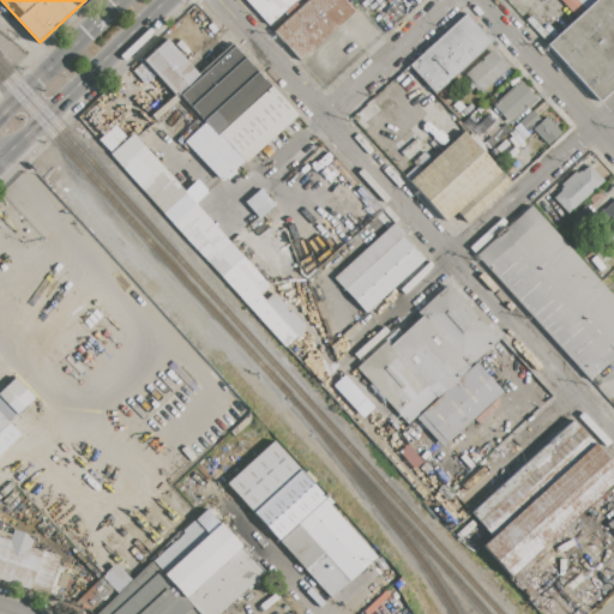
[(295,0),(270,25),(245,0),(295,0)]
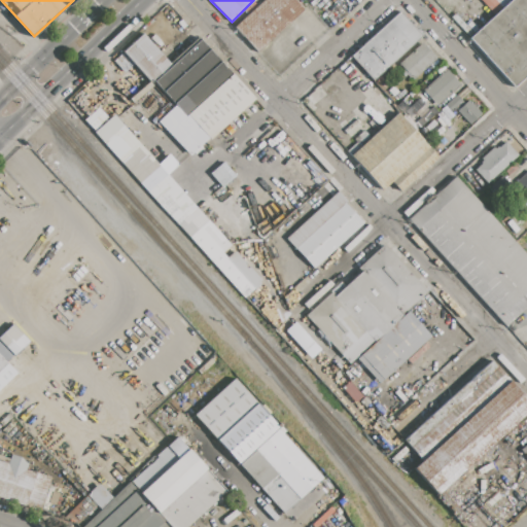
[(235,27),(262,0),(295,0),(305,9),(258,51),(235,27)]
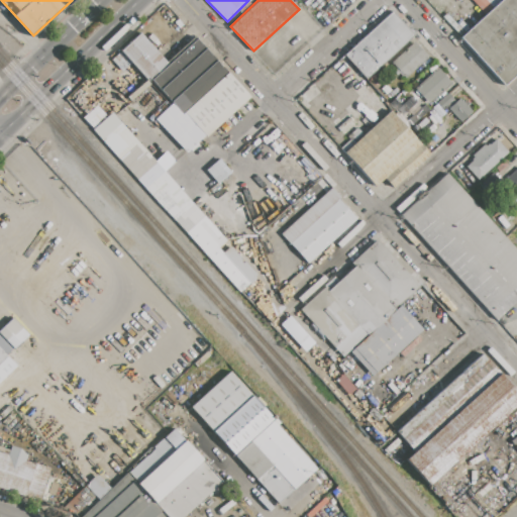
[(501,0),(516,0),(516,73),(505,85),(460,37),(501,0)]
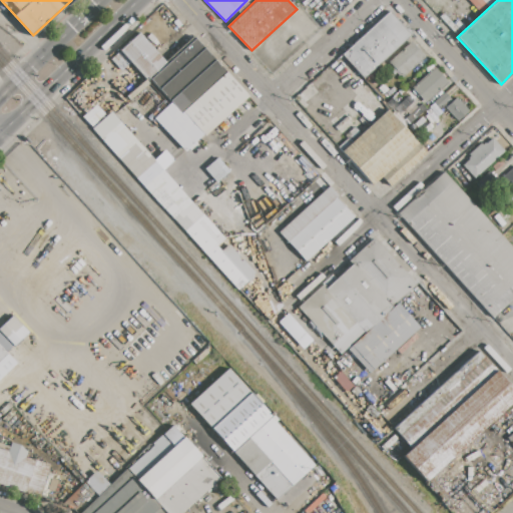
[(363,78),(342,55),(390,12),(410,35),(363,78)]
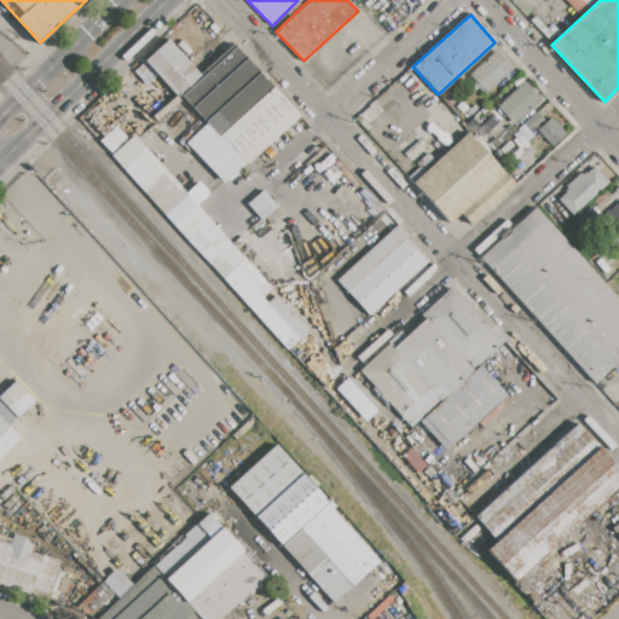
[(200,75),(178,94),(175,97),(144,62),(167,40),(200,75)]
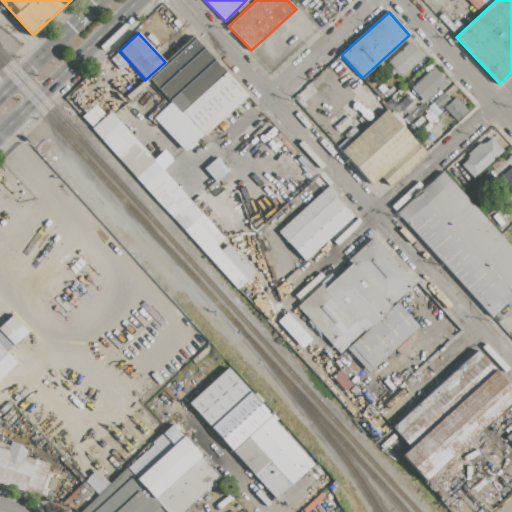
[(225,72),(179,113),(147,78),(165,62),(193,37),(225,72)]
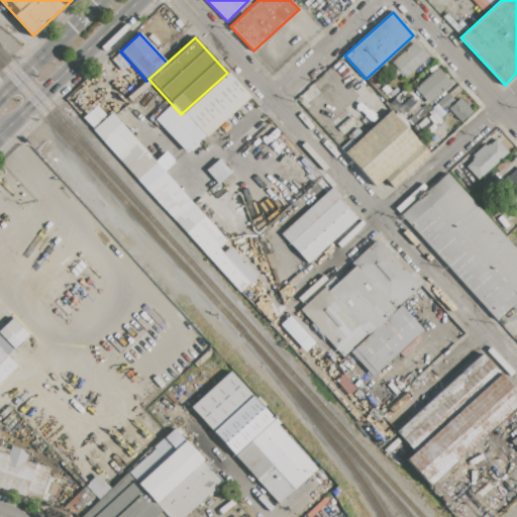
[(391,62),(413,41),(427,58),(405,78),(391,62)]
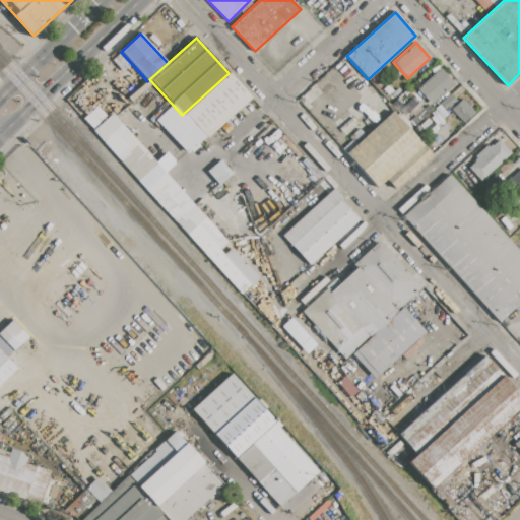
[(417,89),(440,69),(454,83),(431,105),(417,89)]
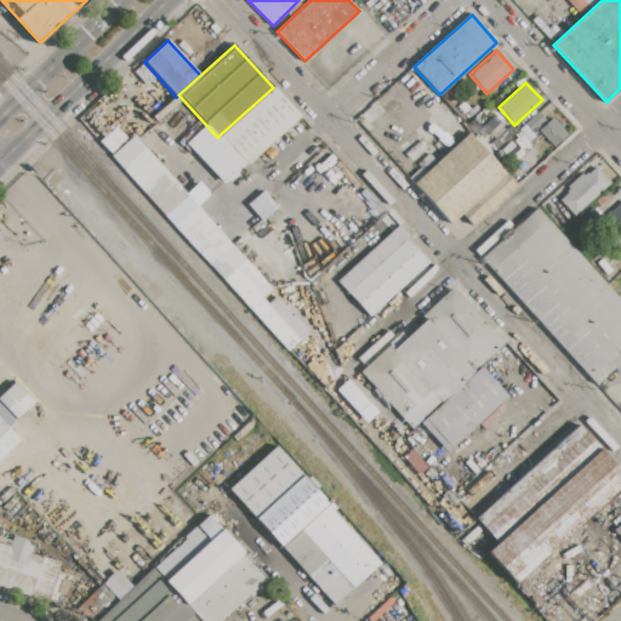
[(273,87),(300,117),(241,170),(214,141),(217,137),(273,87)]
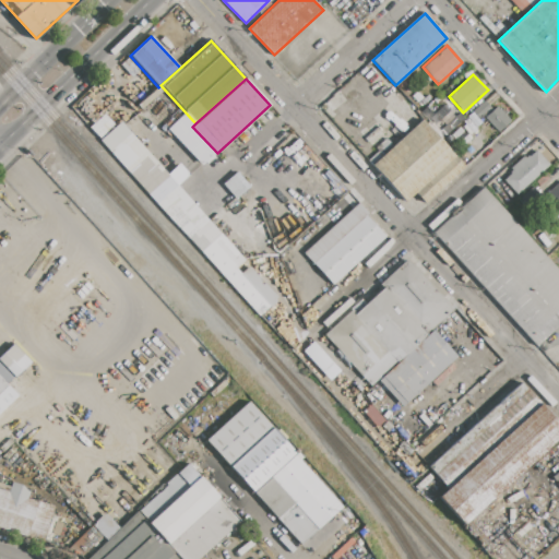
[(485,102),(491,108),(479,119),(473,111),(485,102)]
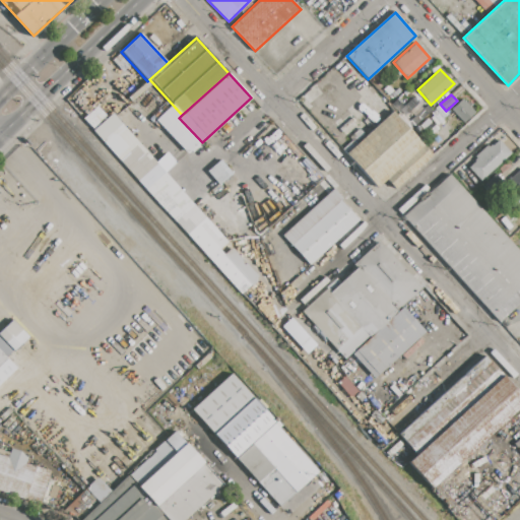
[(451,109),(463,99),(467,104),(469,102),(472,105),(470,107),(475,113),(464,123),(451,109)]
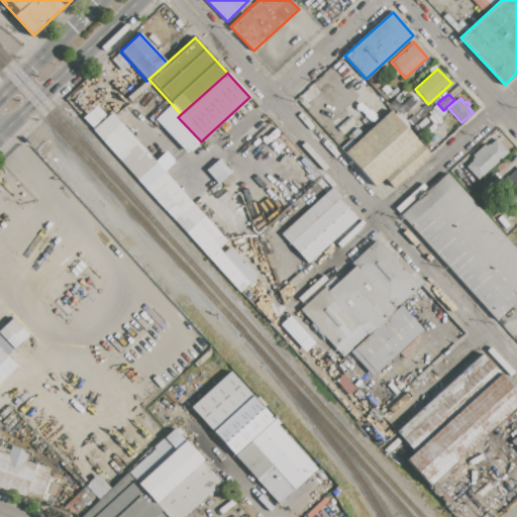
[(340,148),(351,138),(348,134),(356,127),(364,135),(391,111),(429,154),(392,188),(383,178),(375,186),(340,148)]
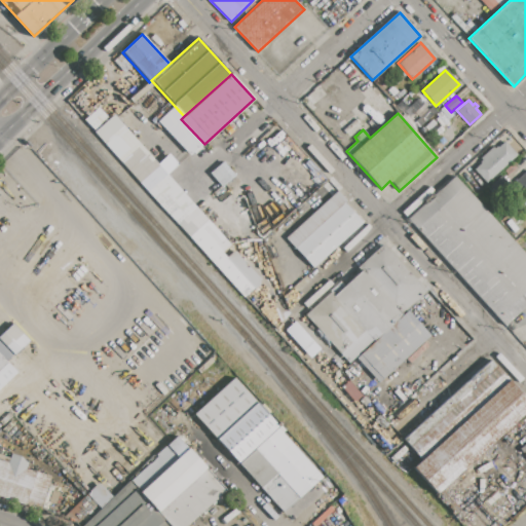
[(487,183),(474,168),(481,163),(480,162),(482,160),(480,158),(492,146),(494,148),(497,147),(504,142),(517,155),(487,183)]
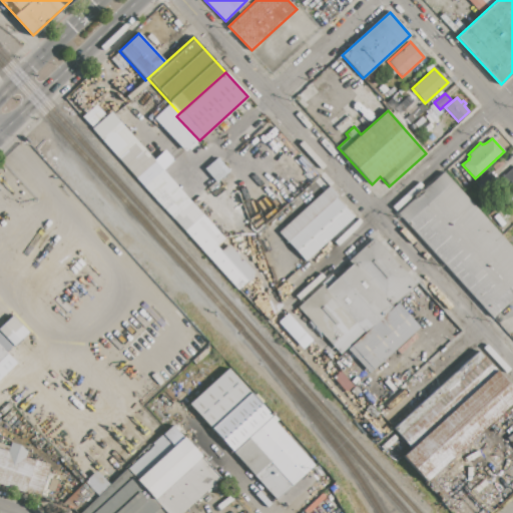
[(492,166),(500,158),(504,162),(496,170),(492,166)]
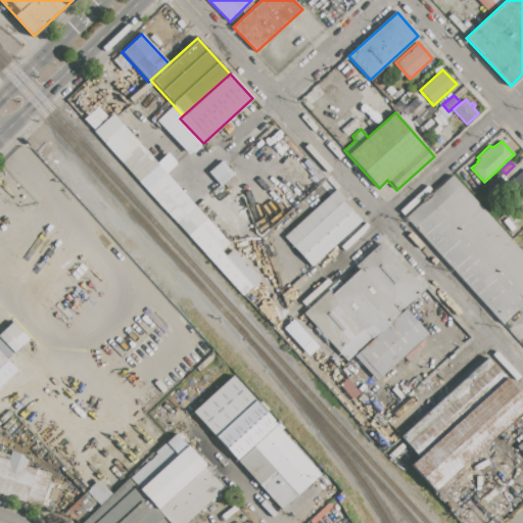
[(522,193),(512,181),(522,171),(522,193)]
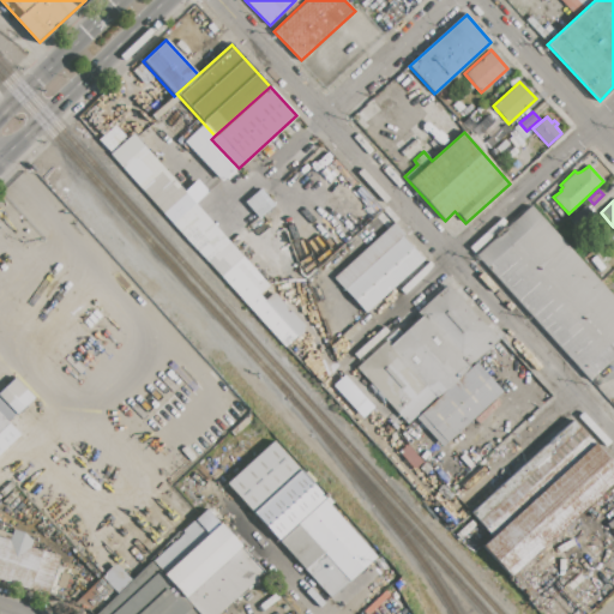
[(571,217),(585,204),(590,211),(577,223),(571,217)]
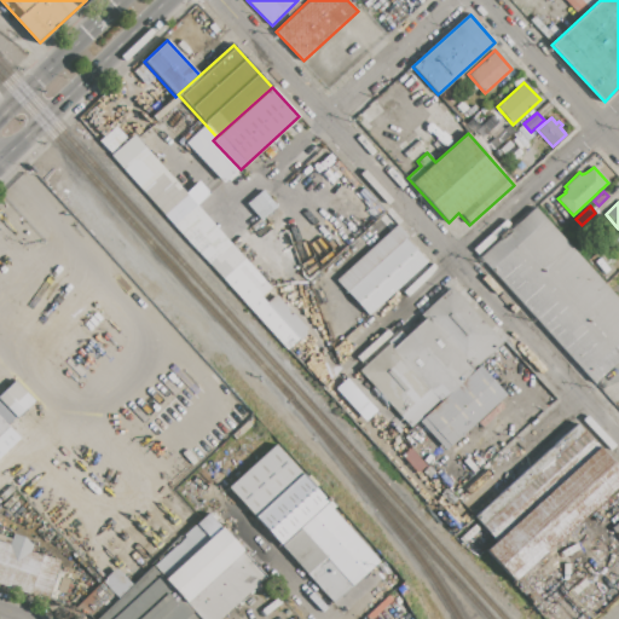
[(481,258),(536,209),(618,300),(618,360),(595,383),(481,258)]
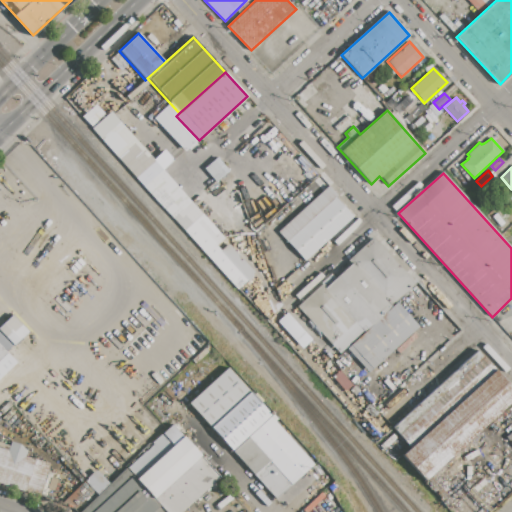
[(334,198),(287,241),(278,232),(328,186),(337,196),(334,198)]
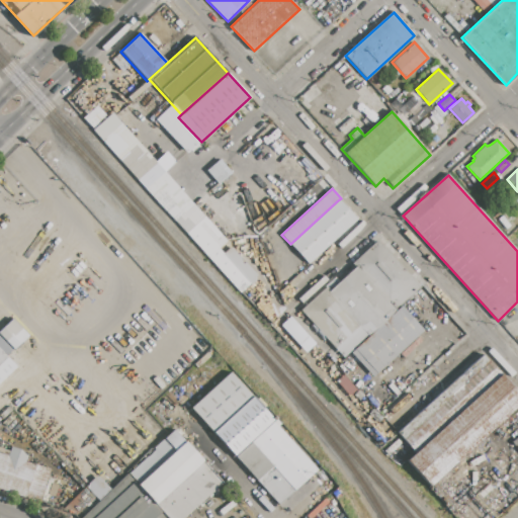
[(308,264),(290,244),(338,200),(356,221),(308,264)]
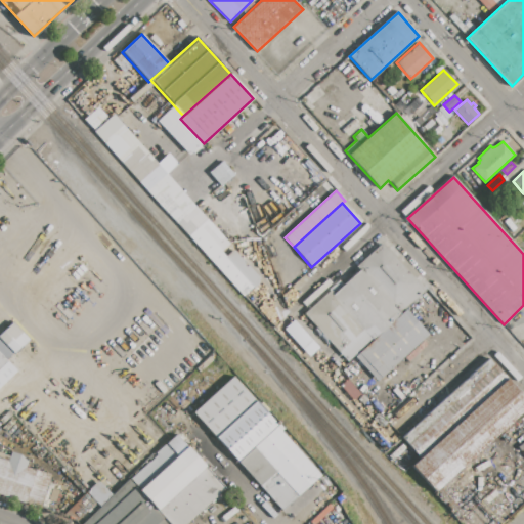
[(176,223),(195,206),(230,244),(222,251),(254,287),(243,297),(176,223)]
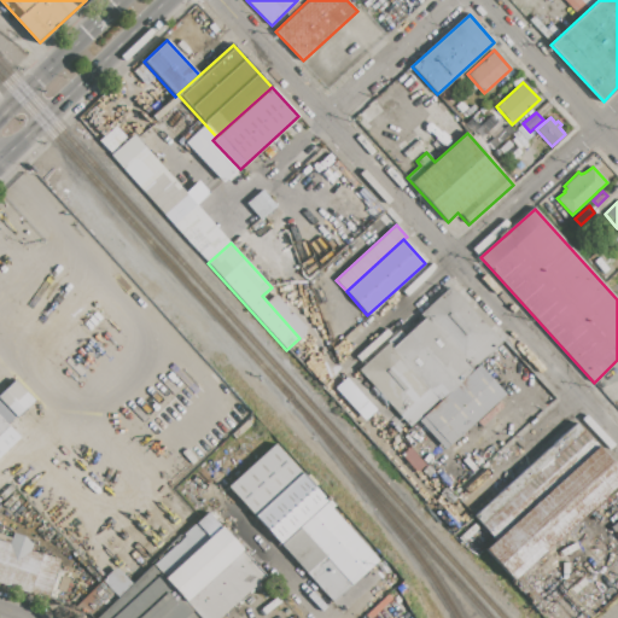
[(501,343),(477,365),(414,421),(409,426),(359,371),(390,342),(394,345),(424,319),(420,315),(450,287),(501,343)]
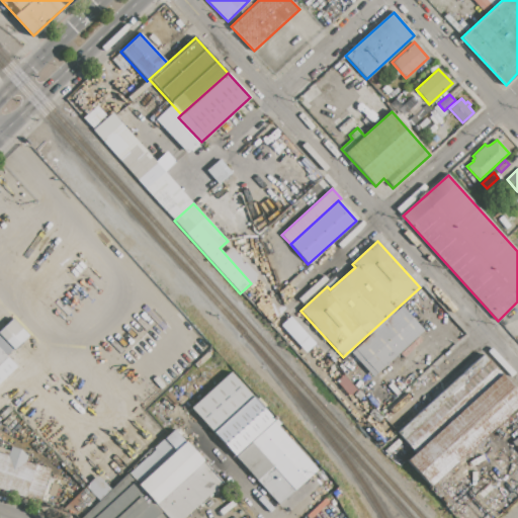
[(347,353),(400,306),(423,332),(371,378),(347,353)]
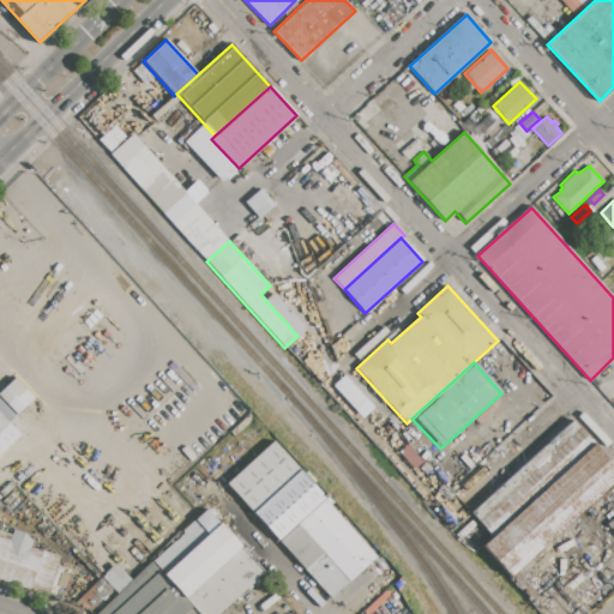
[(0,397),(0,392),(16,378),(34,397),(16,414),(0,397)]
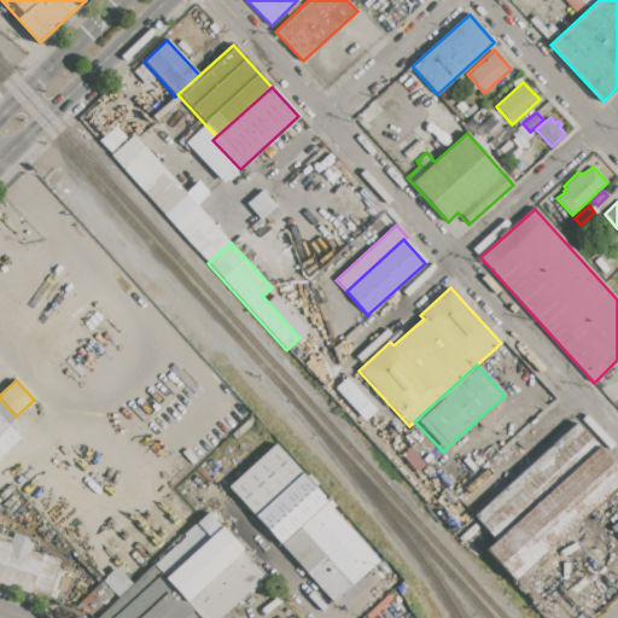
[(0,400),(16,417),(7,425),(9,426),(0,433),(0,400)]
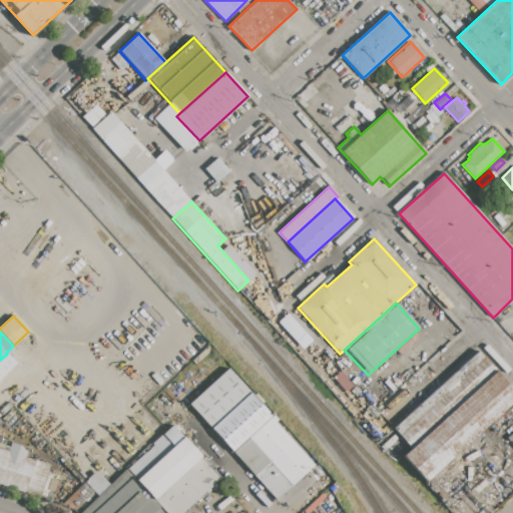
[(393,429),(479,351),(512,388),(512,402),(425,482),(401,456),(411,448),(393,429)]
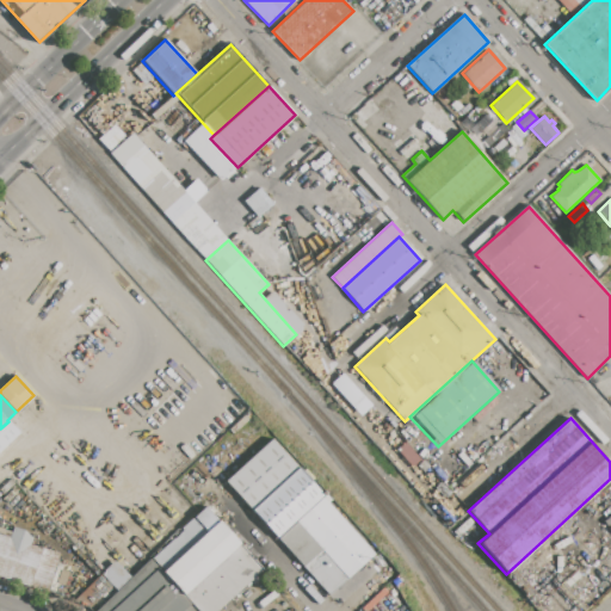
[(224,481),(271,438),(297,467),(252,510),(224,481)]
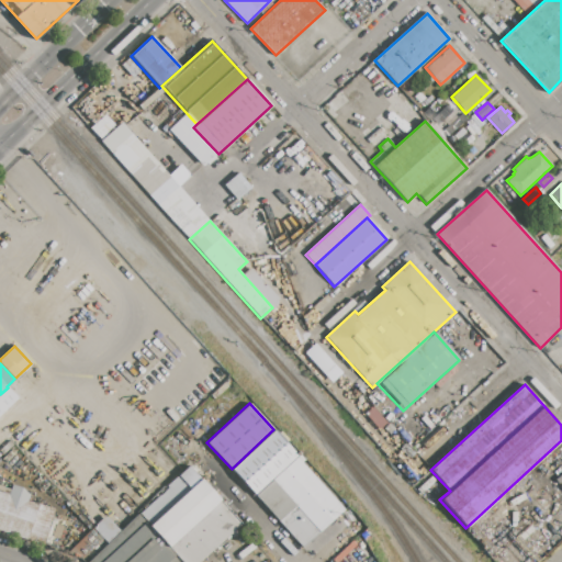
[(273,429),(298,456),(295,457),(255,494),(232,469),(273,429)]
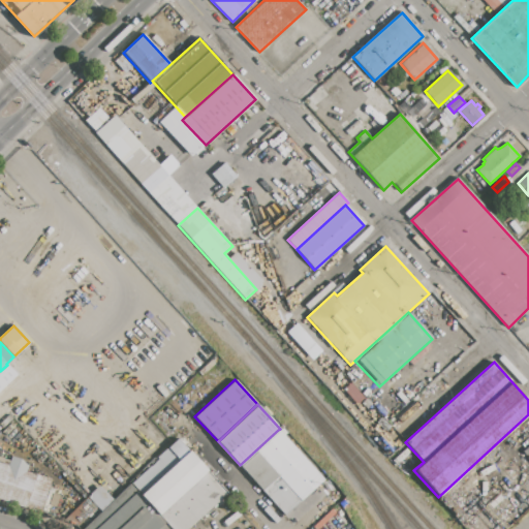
[(278,430),(323,479),(285,515),(240,465),(278,430)]
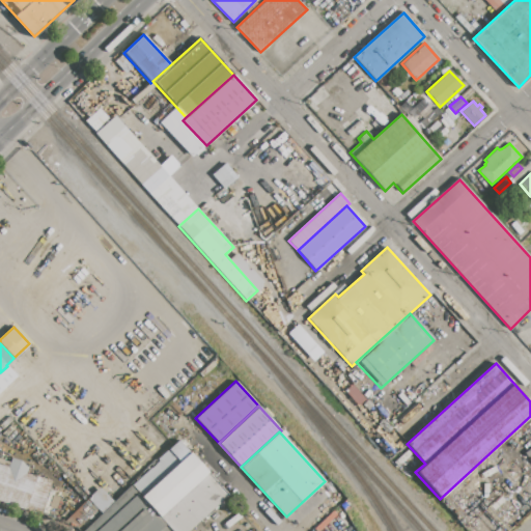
[(179,440),(229,495),(189,530),(172,530),(132,486),(159,462),(158,460),(179,440)]
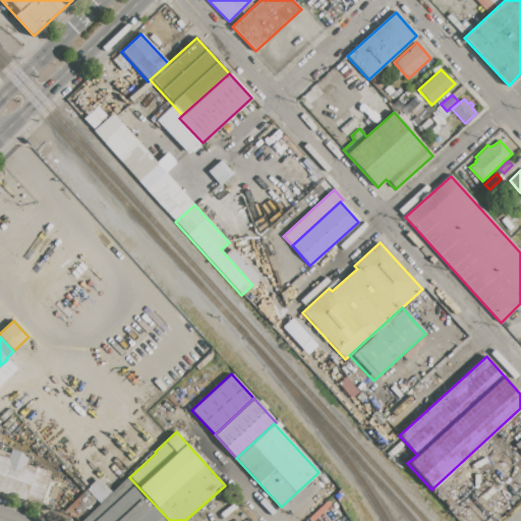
[(0,491),(0,450),(9,454),(11,450),(29,456),(27,460),(39,464),(37,469),(51,473),(48,480),(54,482),(52,486),(49,498),(46,505),(41,503),(40,506),(0,491)]
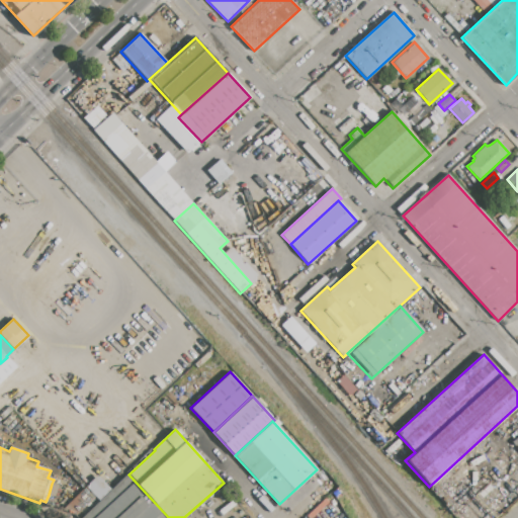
[(82,517),(127,475),(167,517),(82,517)]
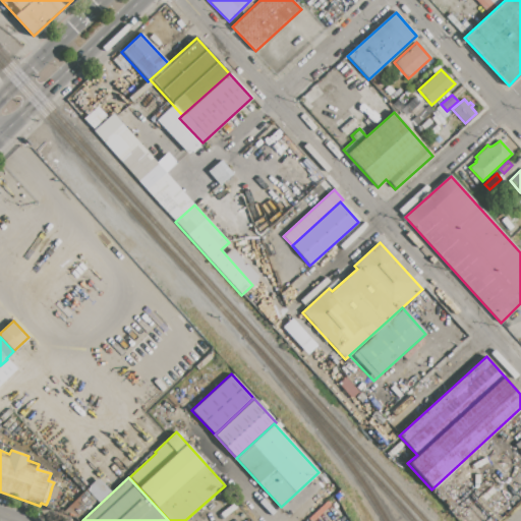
[(85,488),(97,477),(111,493),(99,504),(85,488)]
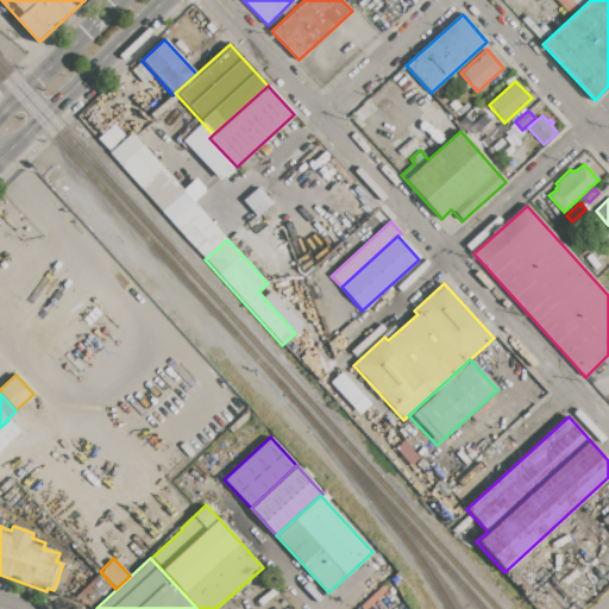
[(61,569),(68,571),(64,584),(57,582),(61,569)]
